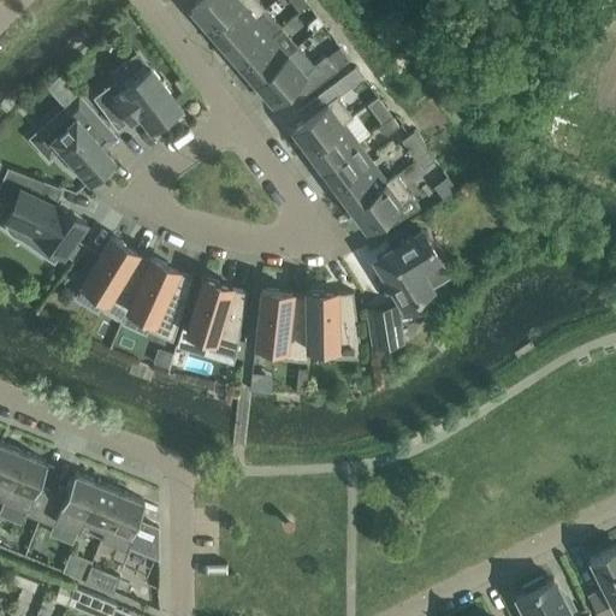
[(197,0),(190,7),(206,27),(236,0),(197,0)]
